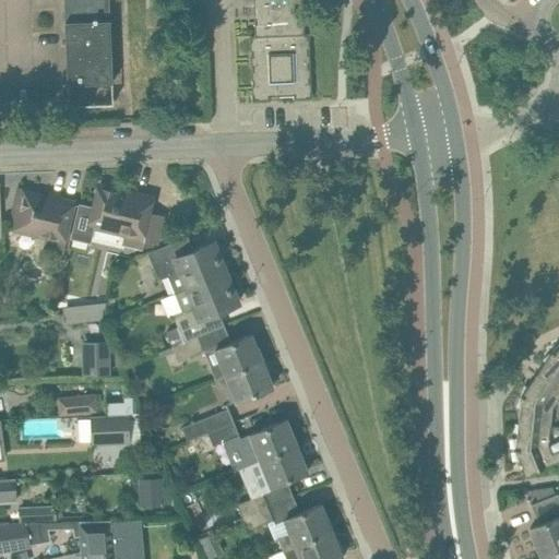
[(111,76),(111,82),(113,82),(108,0),(90,0),(64,1),(68,98),(70,98),(69,78),(79,78),(79,79),(82,79),(82,78),(111,76)]
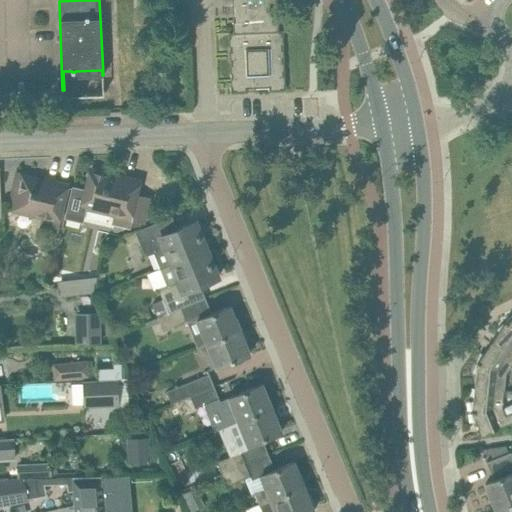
[(231,0),(233,33),(229,33),(231,91),(248,90),(248,88),(269,88),(269,90),(285,89),(283,31),(278,31),(278,10),(282,10),(281,0),(231,0)]
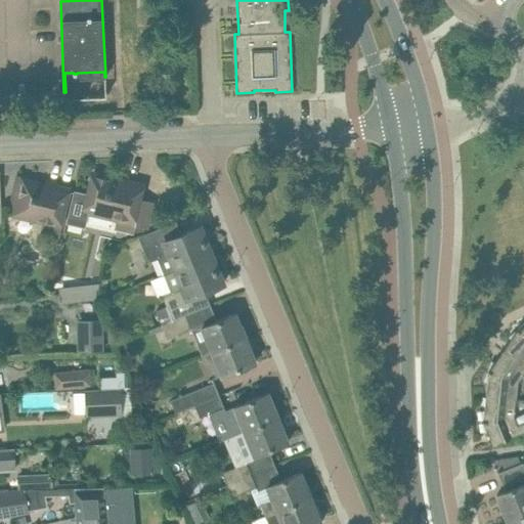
[(68,223),(85,227),(88,213),(117,221),(114,230),(134,235),(136,226),(146,229),(148,221),(154,202),(142,199),(145,187),(129,183),(92,174),(90,185),(88,193),(75,190),(68,223)]
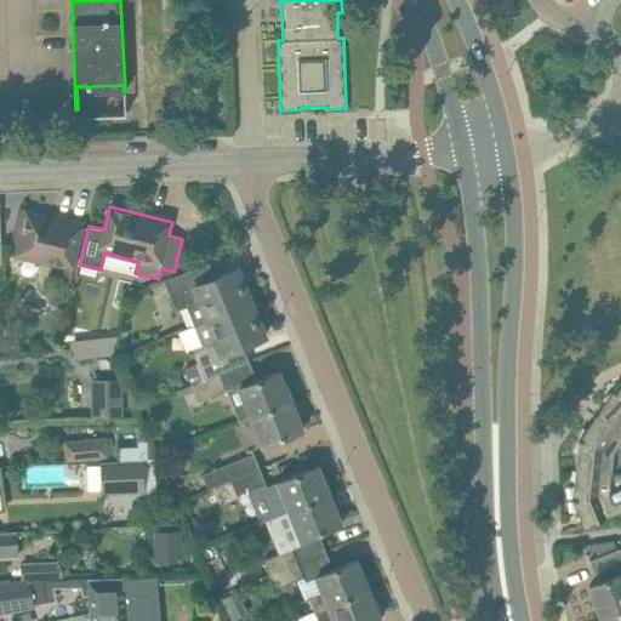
[(11,252),(51,262),(49,275),(67,280),(80,226),(21,211),(16,235),(11,252)]
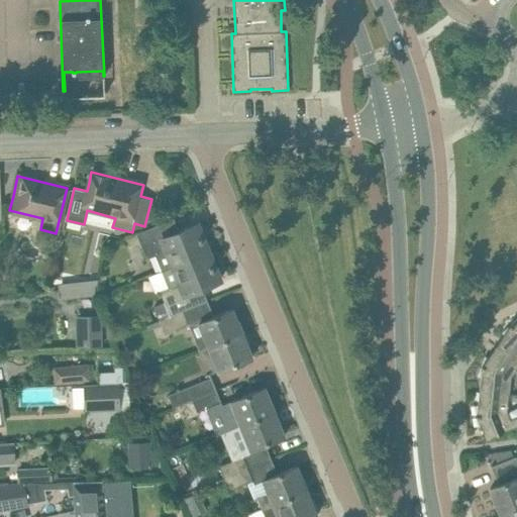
[(165,222),(137,233),(147,259),(156,254),(163,271),(163,272),(209,251),(198,223),(170,234),(165,222)]
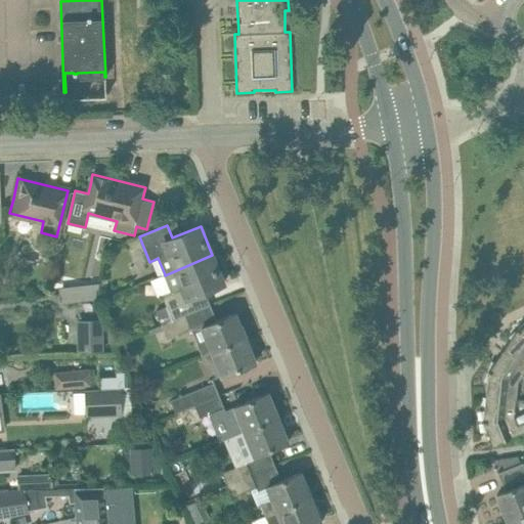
[(157,314),(135,323),(139,335),(148,331),(147,330),(186,314),(210,304),(206,297),(198,300),(195,295),(223,284),(212,255),(165,275),(165,274),(150,280),(158,297),(150,300),(157,314)]
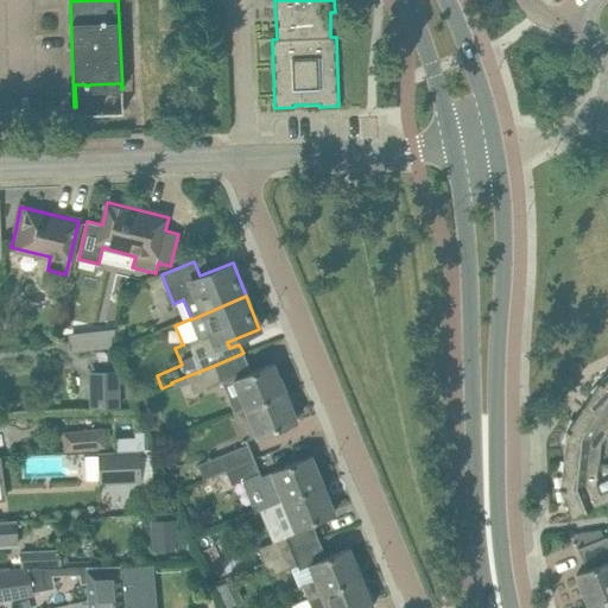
[(113,329),(97,330),(100,348),(111,347),(113,329)]
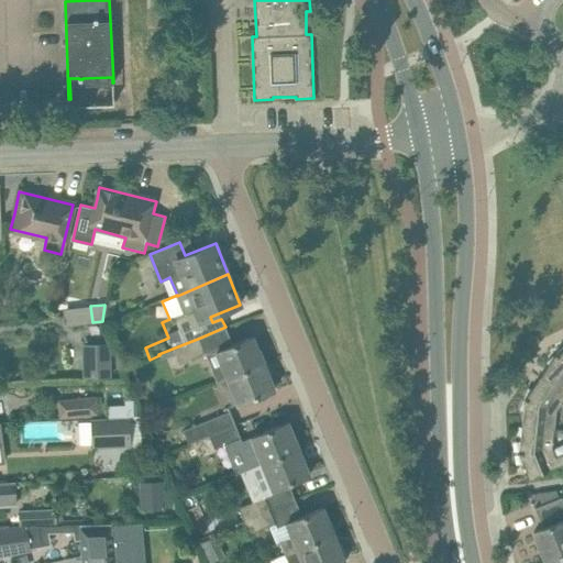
[(253,335),(217,351),(222,365),(211,370),(217,382),(264,362),(253,335)]
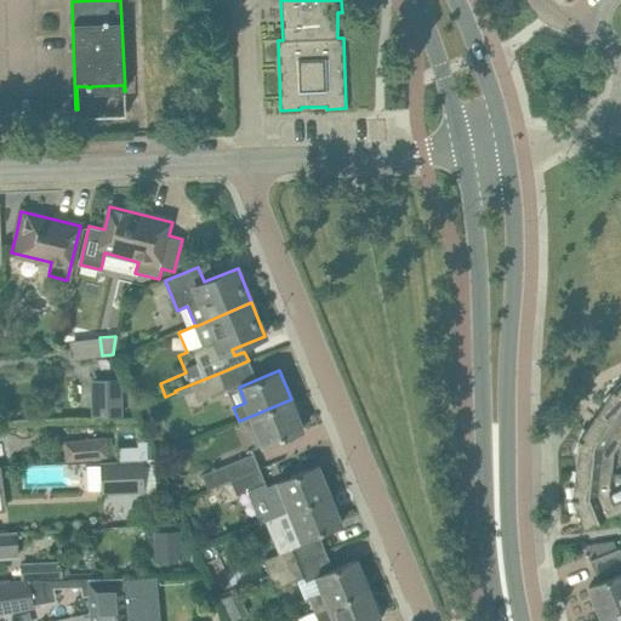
[(198,400),(227,389),(221,372),(175,391),(176,392),(177,397),(194,391),(198,400)]
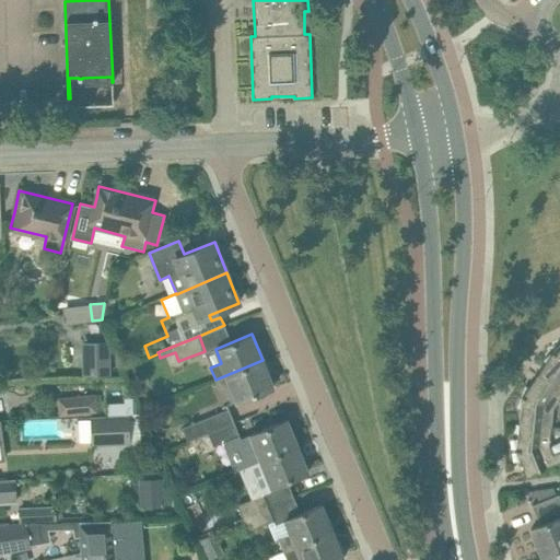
[(81,341),(83,376),(111,375),(108,340),(81,341)]
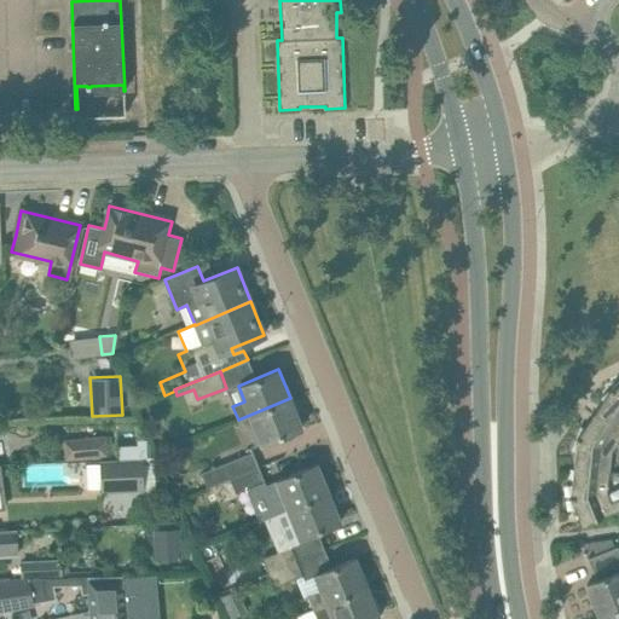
[(612,387),(608,391),(609,392),(594,415),(618,432),(618,385),(612,388),(612,387)]
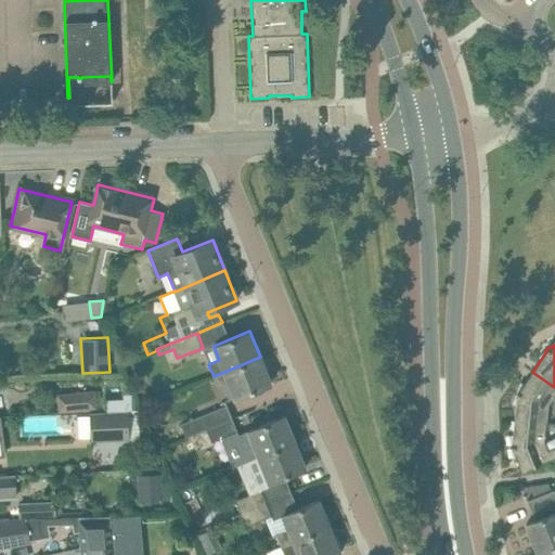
[(214,376),(218,387),(223,385),(229,400),(271,384),(260,357),(214,376)]
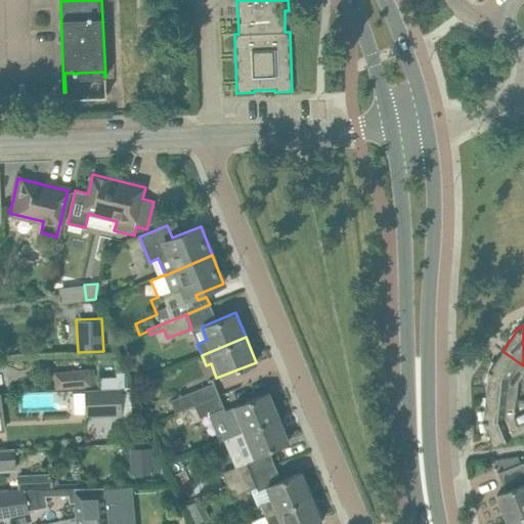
[(489,369),(488,369),(487,373),(488,373),(485,396),(516,399),(518,382),(522,375),(523,376),(523,365),(503,351),(489,369)]
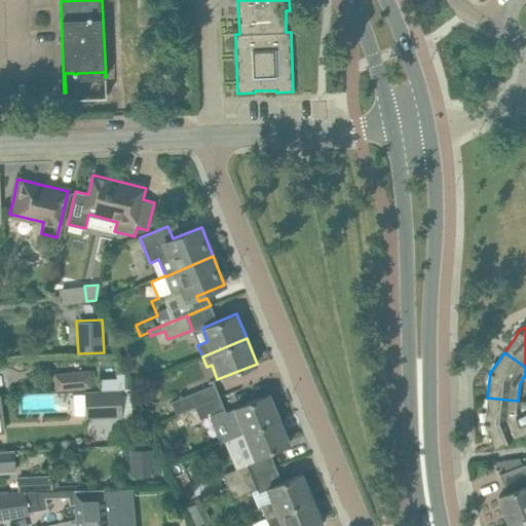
[(55,375),(57,391),(87,388),(85,372),(55,375)]
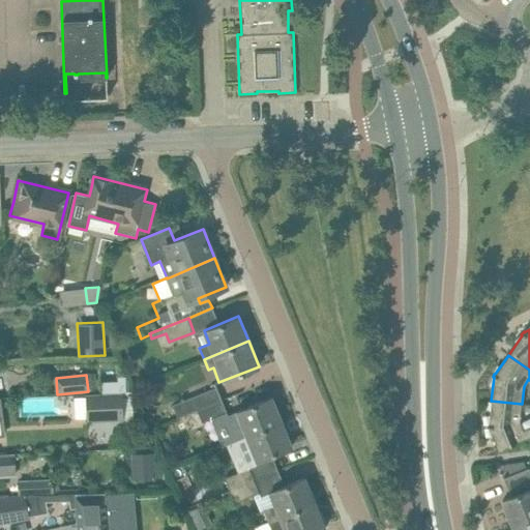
[(117,380),(100,381),(101,393),(122,393),(125,393),(124,376),(117,376),(117,380)]
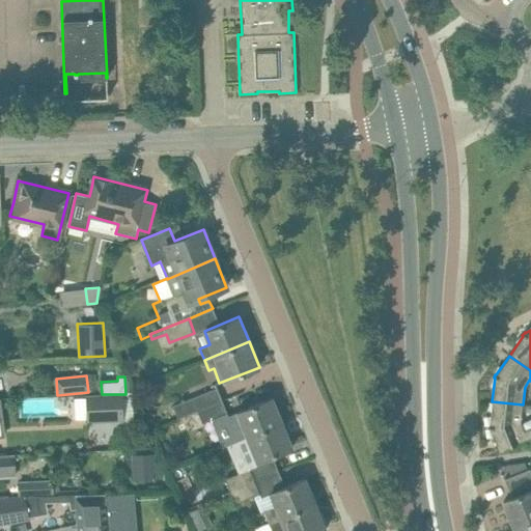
[(221,400),(216,387),(172,406),(178,419),(180,418),(180,417),(221,400)]
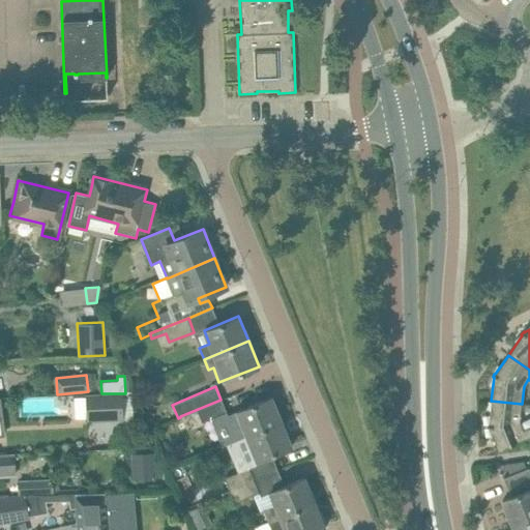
[(85,394),(86,420),(123,419),(122,393),(101,393),(85,394)]
